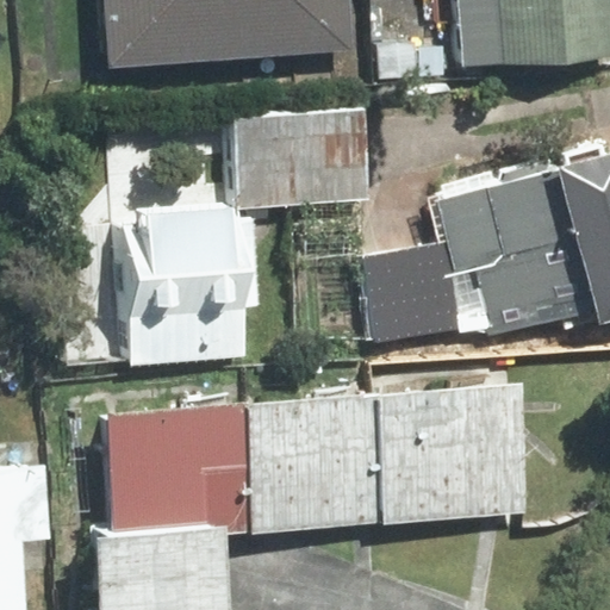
[(104,0),(110,68),(353,49),(348,0),(104,0)]
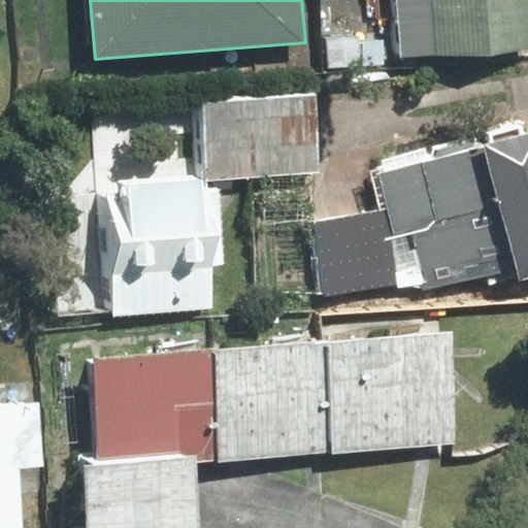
[(527,0),(398,0),(403,57),(527,46),(527,0)]
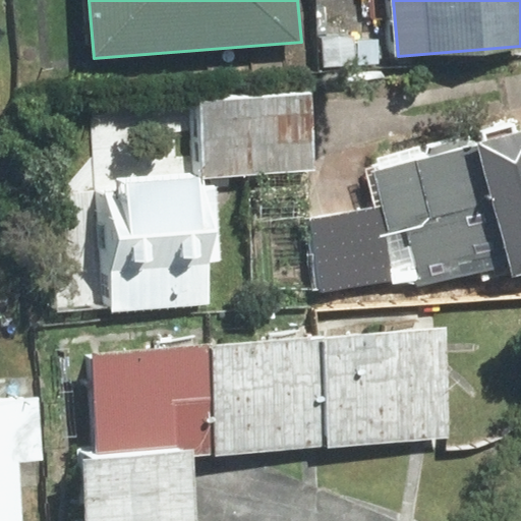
[(199,101),(204,176),(311,170),(307,95),(199,101)]
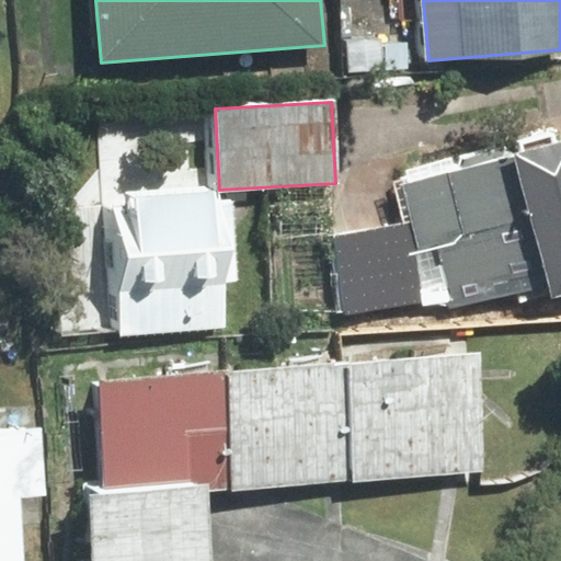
[(404,225),(335,236),(344,315),(437,302),(450,309),(550,287),(552,297),(560,295),(560,141),(396,182),(404,225)]
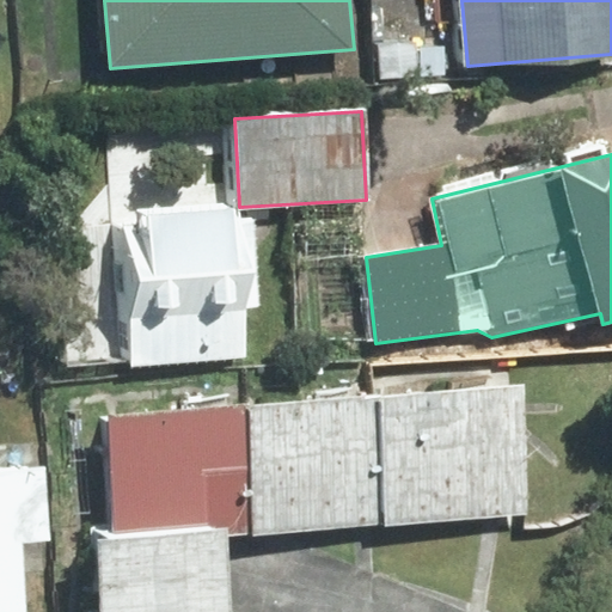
[(234,219),(234,209),(147,215),(147,227),(126,228),(133,361),(246,354),(244,308),(259,307),(254,218),(234,219)]
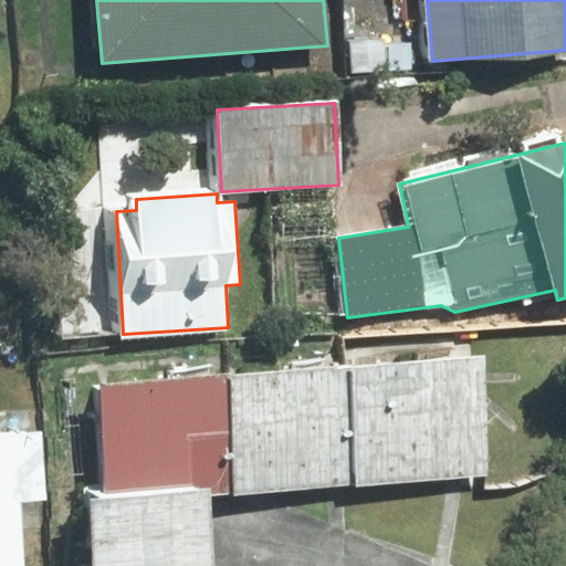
[(489,479),(481,362),(348,370),(356,488),(489,479)]
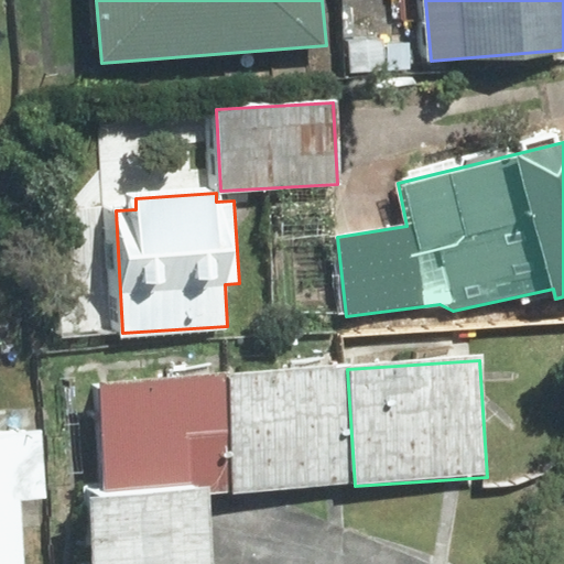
[(355,486),(347,369),(224,379),(231,494),(355,486)]
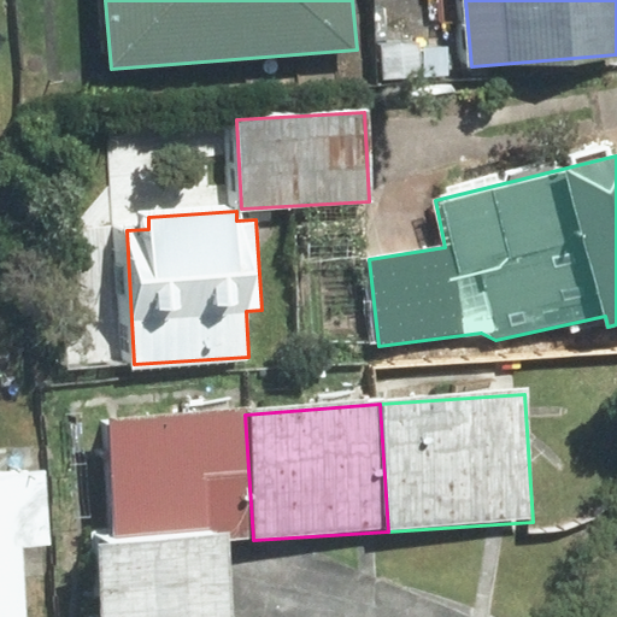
[(253,540),(245,415),(110,423),(117,548),(228,541),(253,540)]
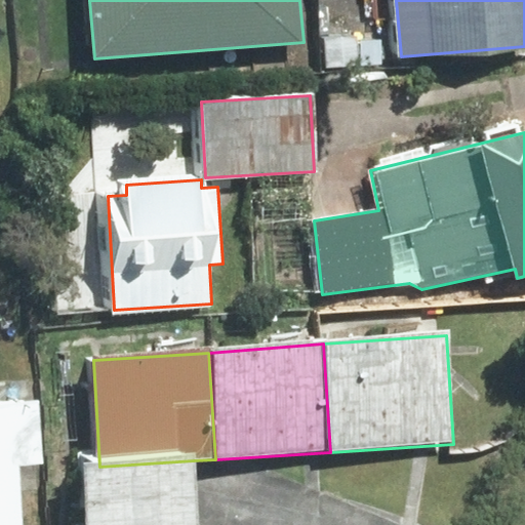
[(39,404),(0,407),(0,524),(23,524),(18,465),(43,462),(39,404)]
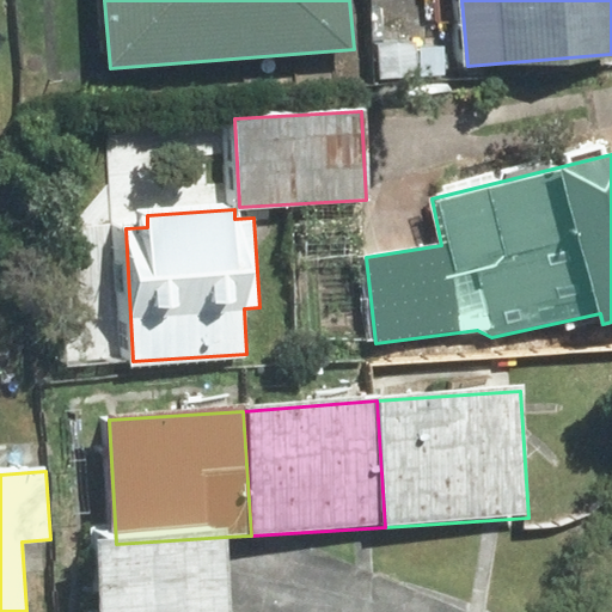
[(230,611),(226,537),(116,544),(97,545),(99,611),(230,611)]
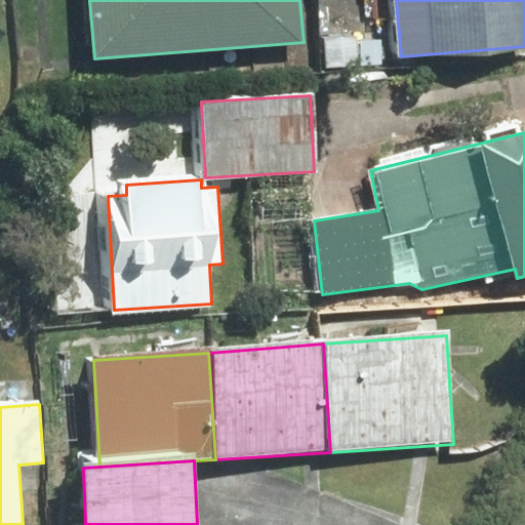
All buildings are outlined.
